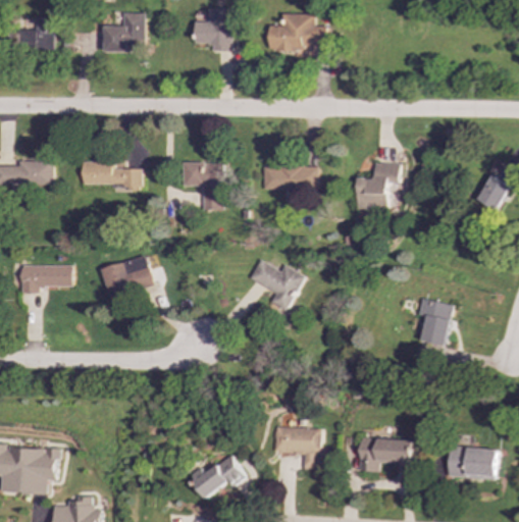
[(231,51),(232,9),(209,9),(209,21),(195,21),(195,44),(211,44),(211,51),(231,51)]
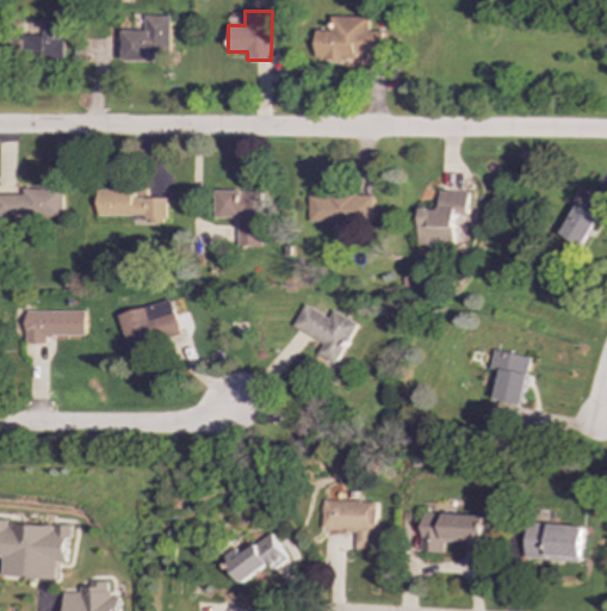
[(121,31),(121,59),(168,59),(168,17),(143,16),(142,31),(121,31)]
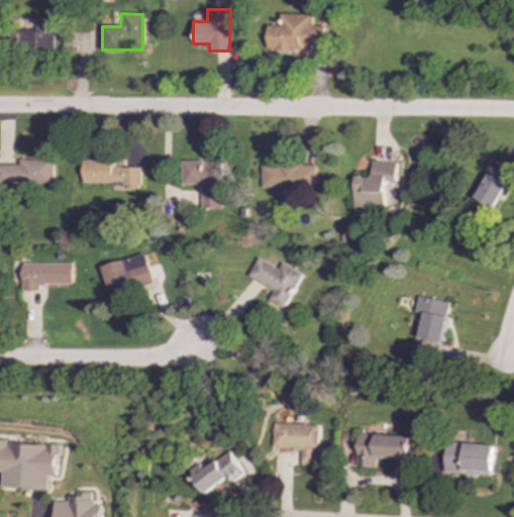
[(268,56),(308,56),(308,45),(324,45),(324,26),(312,26),(312,14),(280,14),(280,25),(268,25),(268,56)]
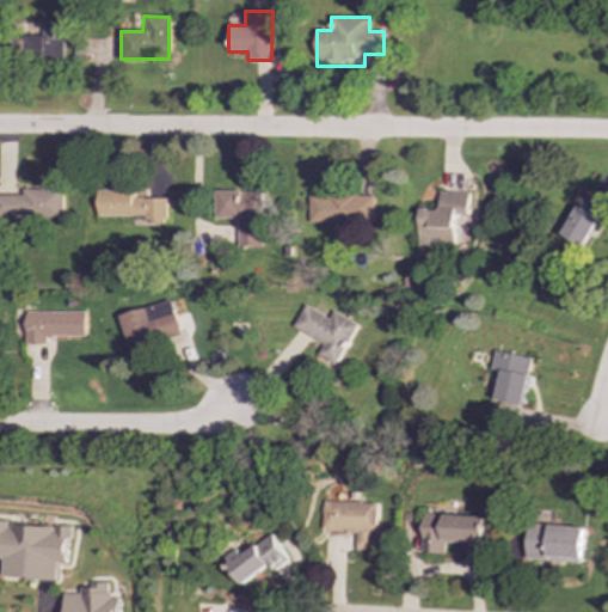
[(63,20),(41,19),(41,35),(20,35),(20,60),(61,61),(63,20)]
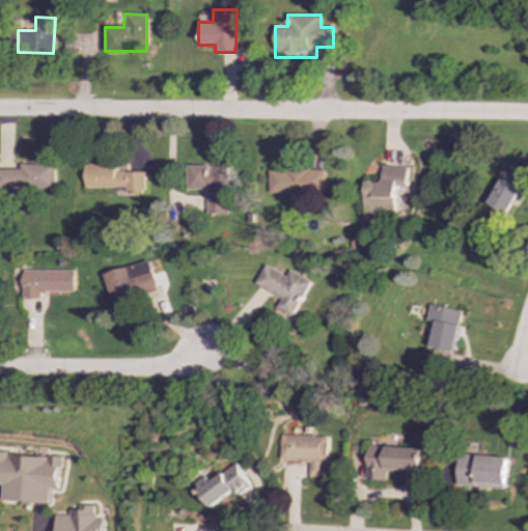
[(487,204),(507,215),(525,175),(500,163),(494,175),(499,177),(487,204)]
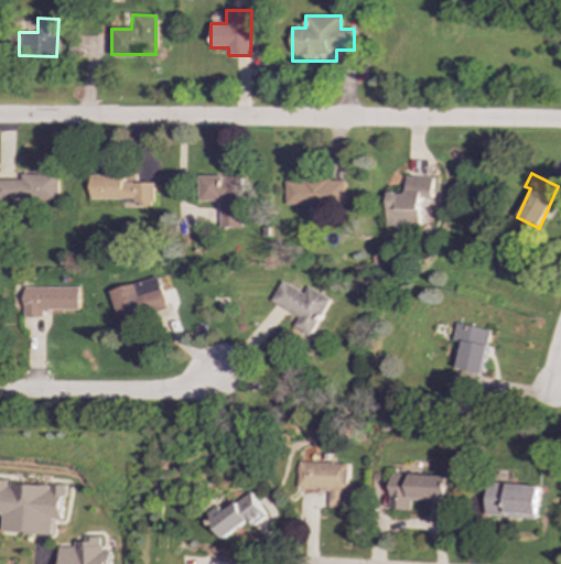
[(54,174),(19,175),(19,180),(0,180),(0,201),(55,201),(54,174)]
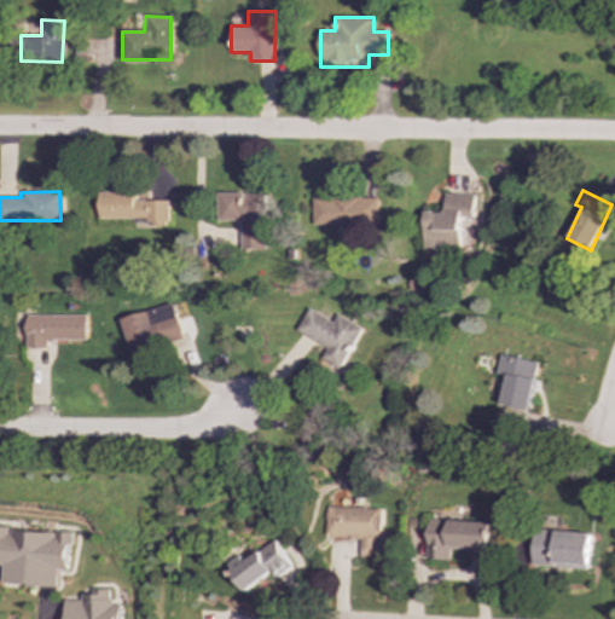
[(164,201),(132,201),(132,191),(96,192),(97,219),(131,219),(131,227),(166,227),(164,201)]
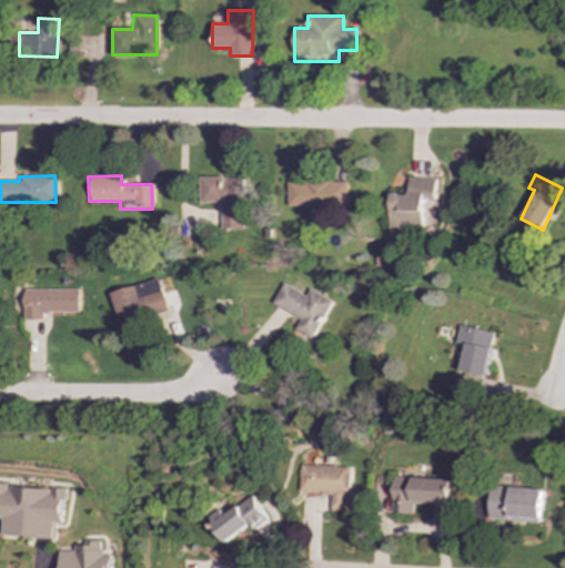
[(241,178),(199,178),(199,203),(219,202),(219,230),(242,230),(241,178)]
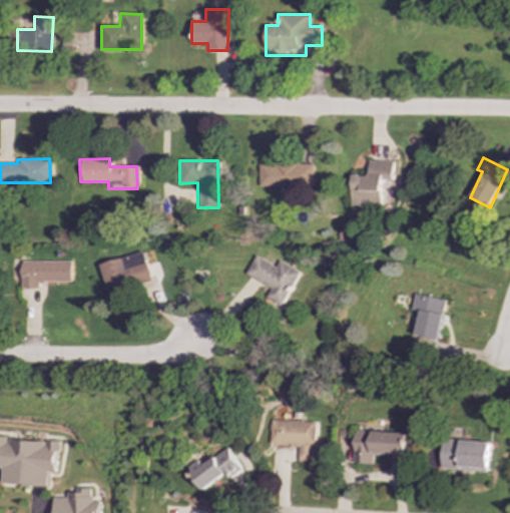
[(352,175),(351,205),(392,206),(392,161),(367,160),(367,175),(352,175)]
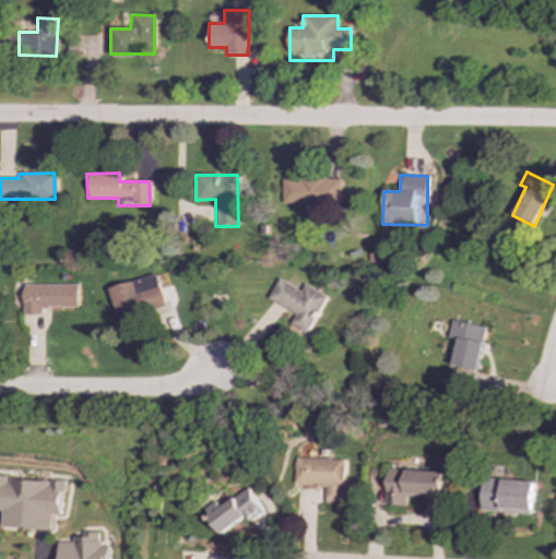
[(341,179),(281,178),(281,203),(300,203),(300,212),(315,212),(315,204),(341,204),(341,179)]
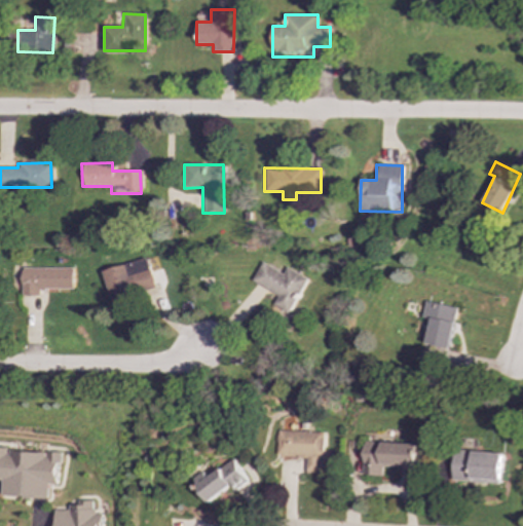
[(101,270),(110,303),(155,292),(150,271),(156,270),(152,257),(101,270)]
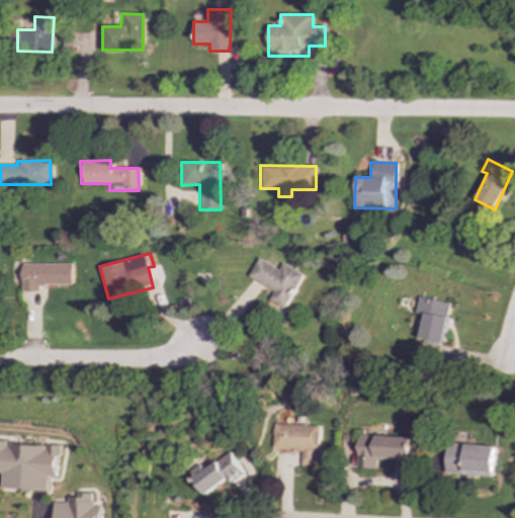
[(304,274),(282,263),(278,270),(257,258),(247,277),(273,291),(268,300),(284,310),(304,274)]
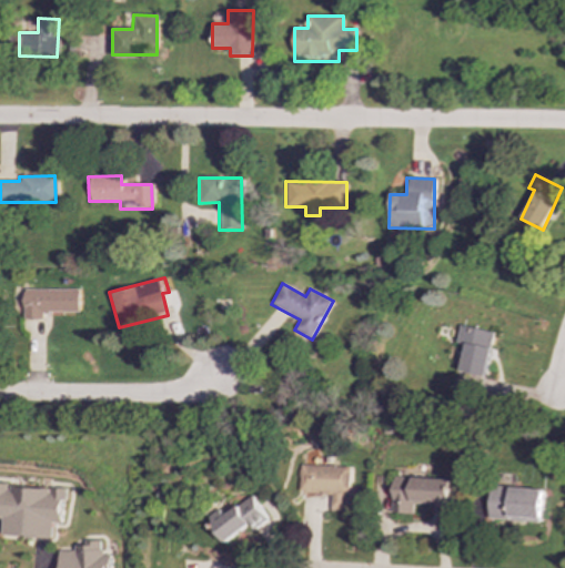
[(23,288),(23,320),(44,320),(44,312),(78,312),(78,290),(23,288)]
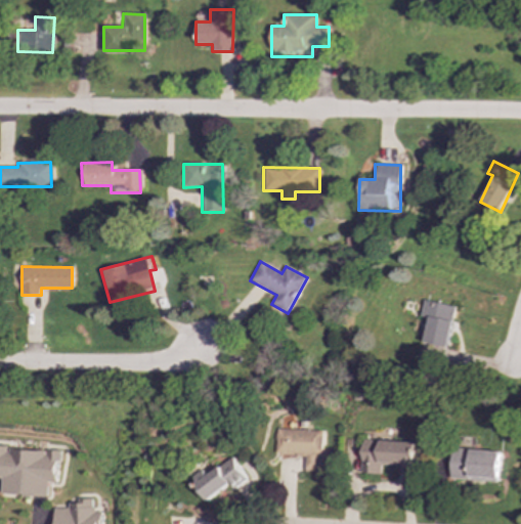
[(453,305),(420,301),(418,317),(427,318),(423,345),(448,348),(453,305)]
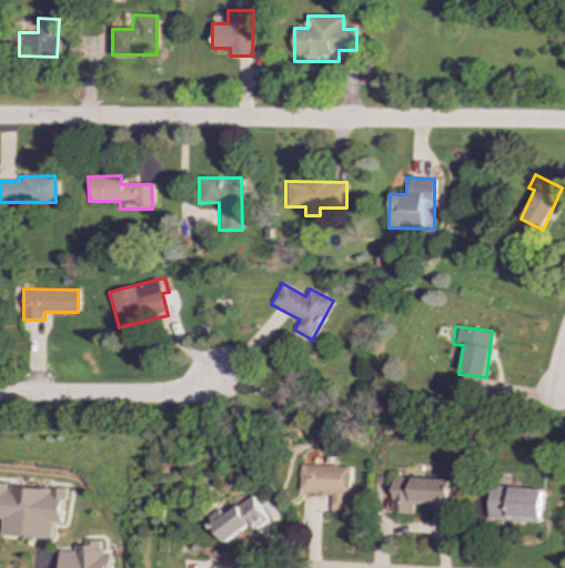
[(349,511),(349,466),(294,466),(293,494),(326,494),(326,511),(349,511)]
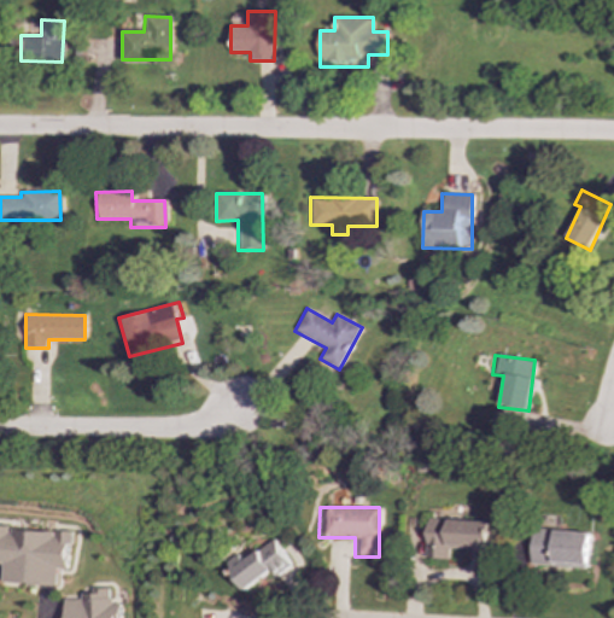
[(424,560),(446,560),(446,551),(489,552),(489,522),(425,520),(424,560)]
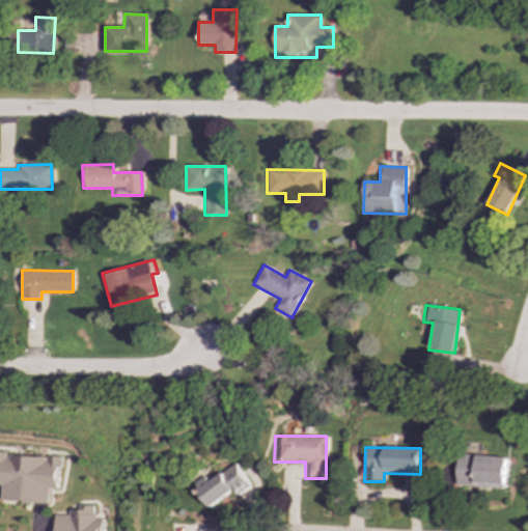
[(0,502),(33,504),(34,490),(45,491),(46,456),(0,453),(0,502)]
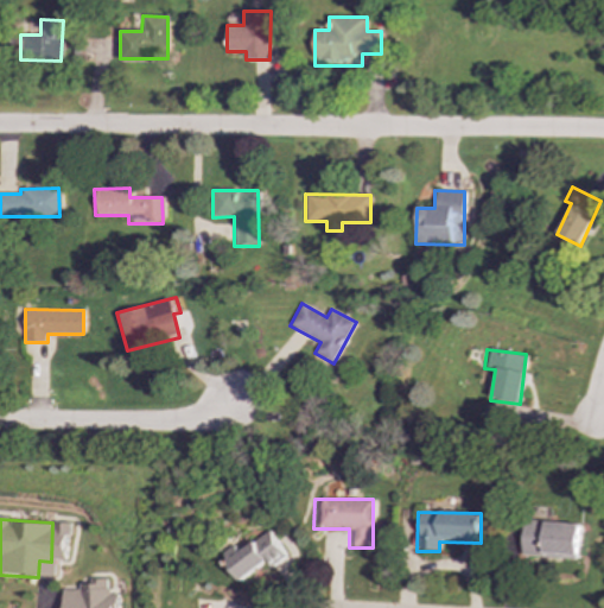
[(576,562),(579,526),(523,520),(519,556),(576,562)]
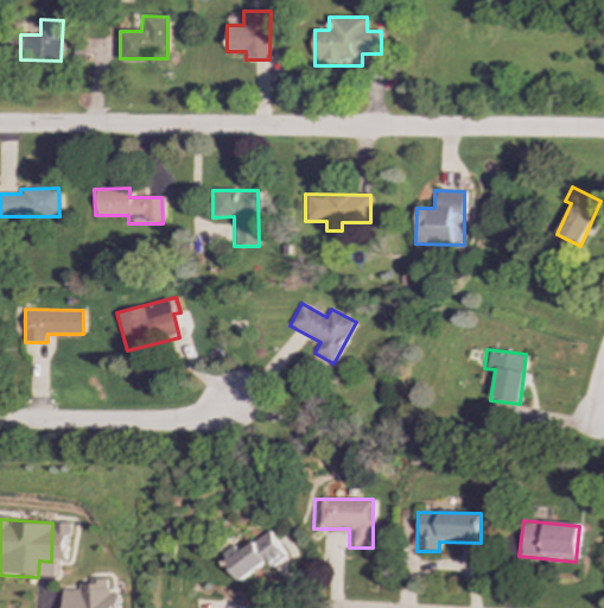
[(233,581),(258,561),(264,568),(279,556),(259,530),(218,562),(233,581)]
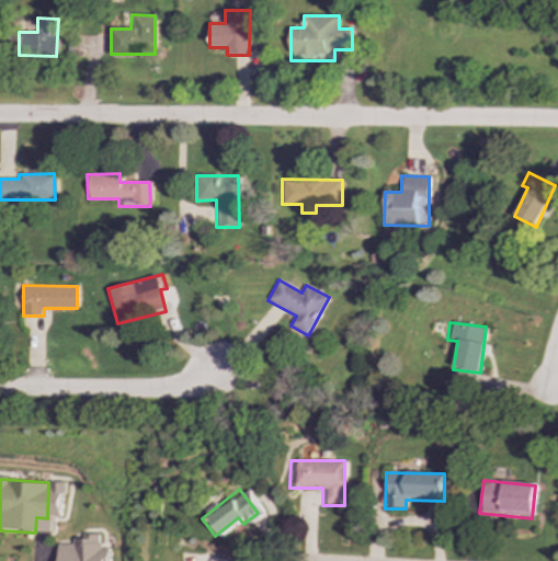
[(44,545),(44,560),(93,560),(93,548),(86,548),(86,534),(71,534),(71,539),(59,539),(59,544),(44,545)]
